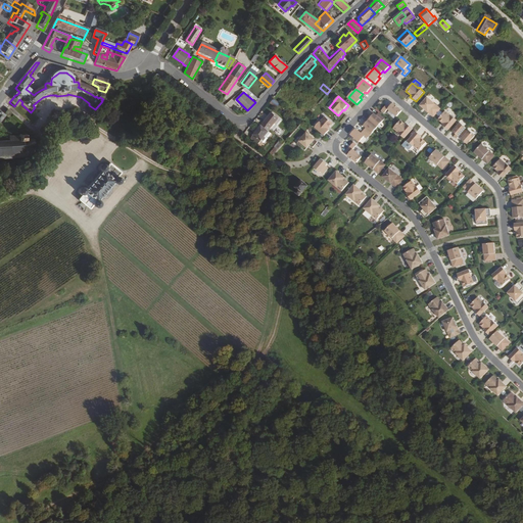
[(439,108),(426,97),(419,105),(432,116),(439,108)]
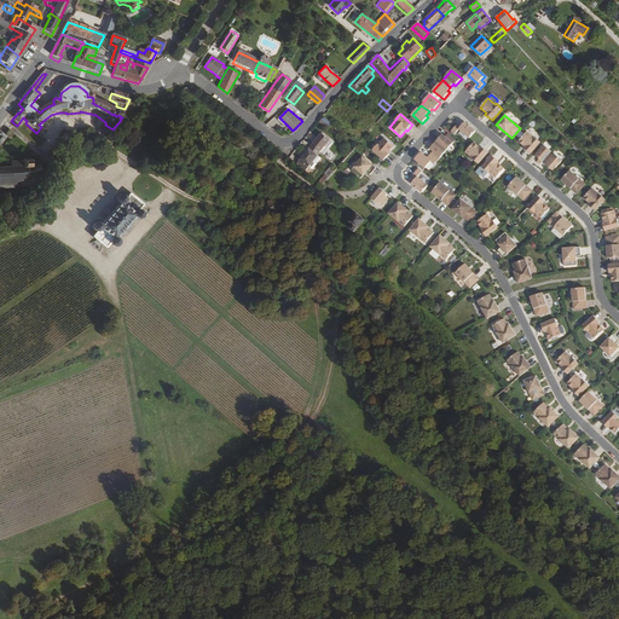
[(470,138),(476,132),(466,122),(461,128),(457,125),(455,128),(452,131),(456,134),(458,132),(460,129),(470,138)]
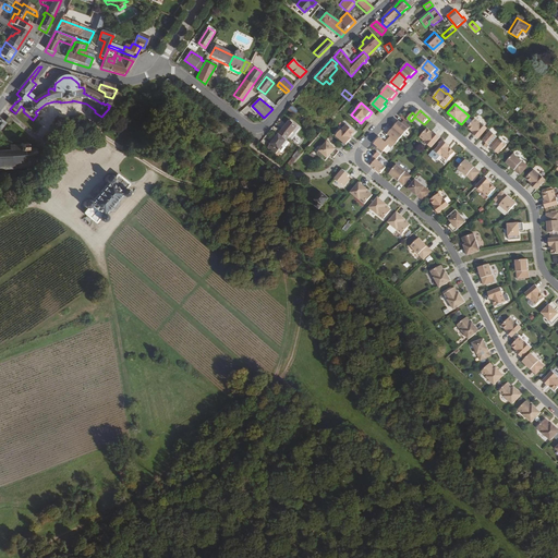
[(487,129),(482,123),(482,124),(475,119),(468,128),(474,133),(473,134),(478,138),(487,129)]
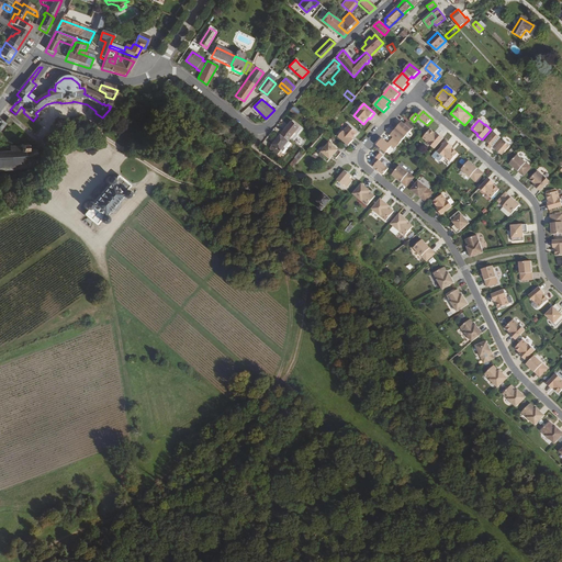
[(300,128),(292,121),(280,135),(288,142),(290,139),(300,128)]
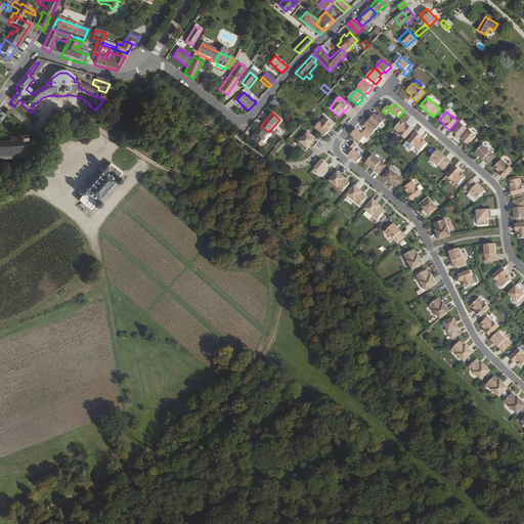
[(377,126),(385,118),(381,114),(378,117),(376,115),(370,121),(377,126)]
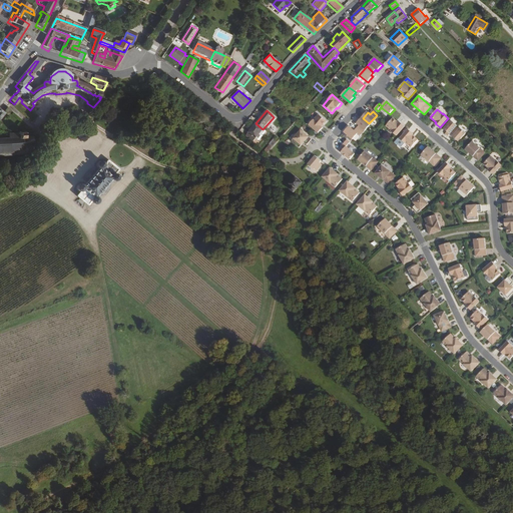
[(322,126),(327,121),(320,114),(315,120),(314,119),(310,124),(319,132),(323,127),(322,126)]
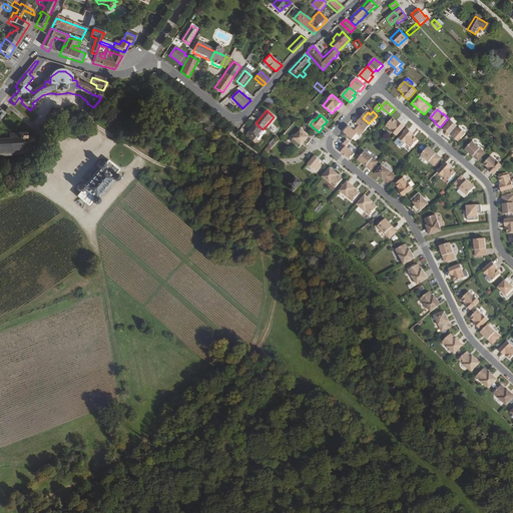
[(369,123),(363,118),(358,123),(360,125),(358,128),(362,132),(369,123)]
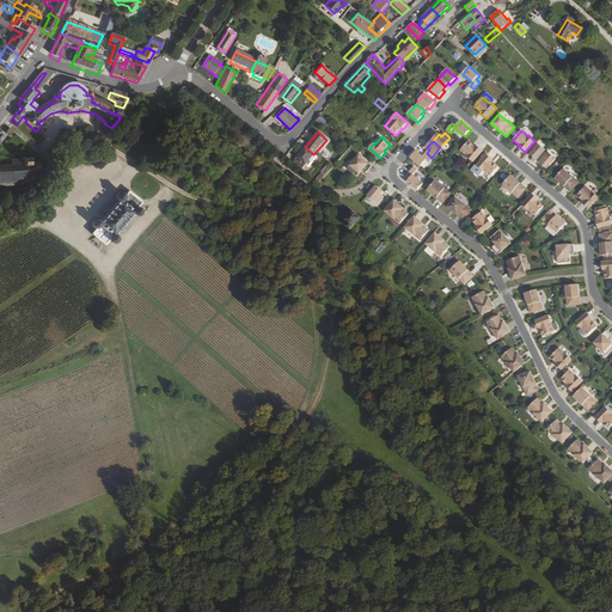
[(476,147),(469,141),(461,151),(467,157),(473,163),(483,152),(477,146),(476,147)]
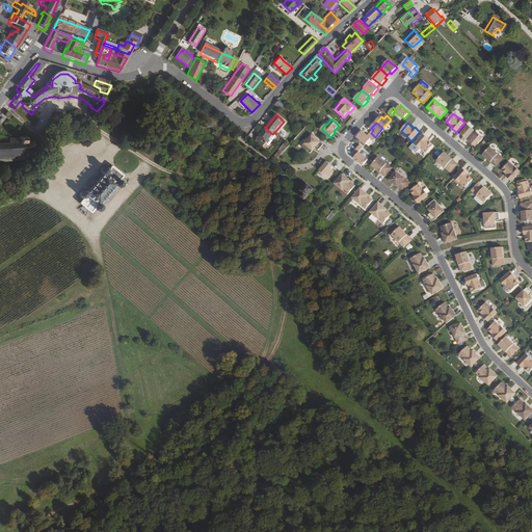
[(468,137),(474,131),(474,130),(468,125),(460,134),(463,136),(461,138),(464,141),(468,137)]
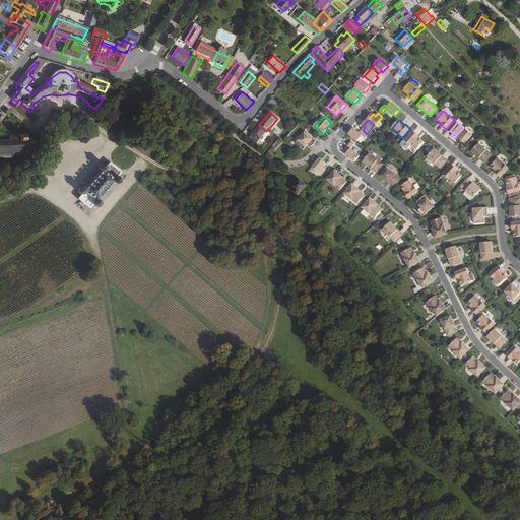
[(257,143),(266,131),(259,125),(249,137),(257,143)]
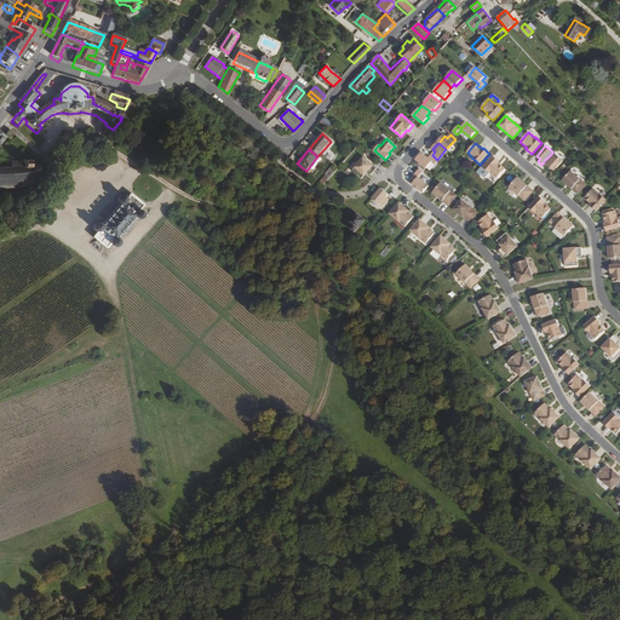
[(437,160),(432,155),(429,159),(423,153),(417,160),(429,170),(437,160)]
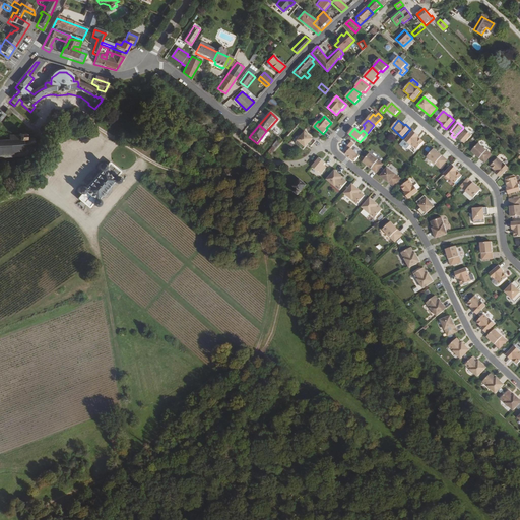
[(465,130),(463,128),(457,134),(460,136),(458,138),(464,143),(472,135),(466,130),(465,130)]
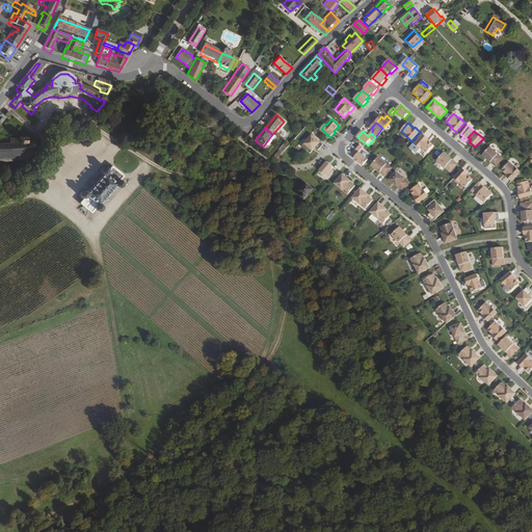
[(293,133),(286,141),(290,143),(297,135),(293,133)]
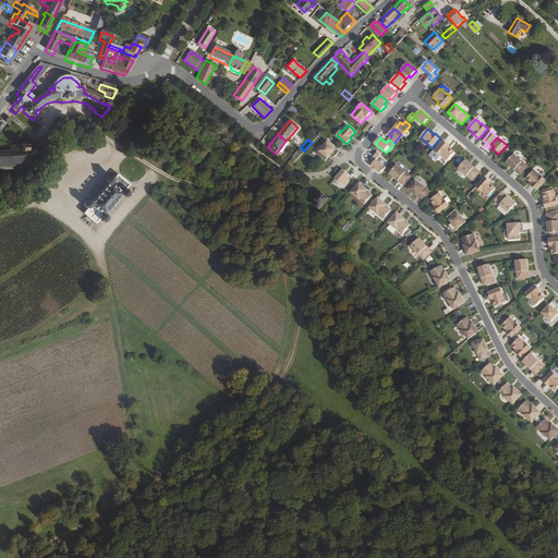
[(335,158),(339,152),(337,149),(328,142),(317,154),(326,161),(331,155),(335,158)]
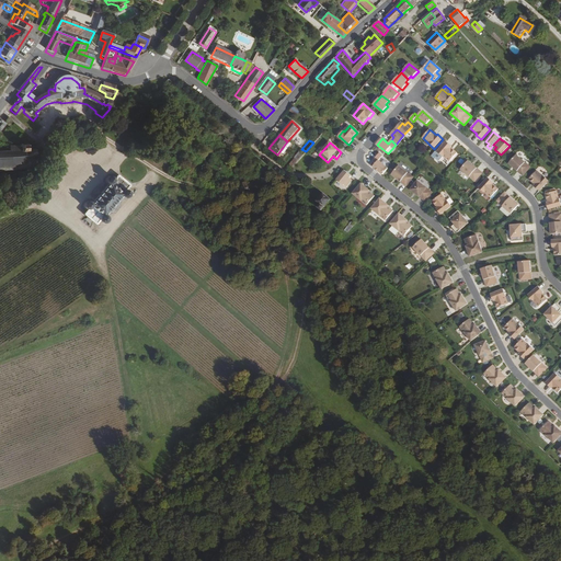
[(451,147),(446,142),(437,151),(444,157),(444,156),(450,161),(458,152),(451,147)]
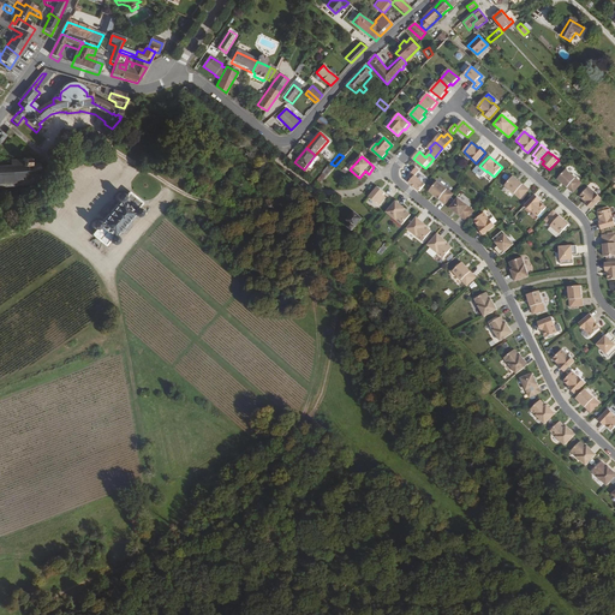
[(9,162),(10,168),(0,169),(0,190),(0,192),(3,191),(3,190),(7,190),(7,192),(11,191),(10,190),(18,189),(18,191),(21,191),(21,189),(33,189),(33,185),(39,185),(37,167),(28,167),(27,165),(29,165),(29,162),(27,162),(27,160),(25,161),(25,162),(23,162),(23,160),(22,160),(22,163),(11,163),(10,161),(9,162)]
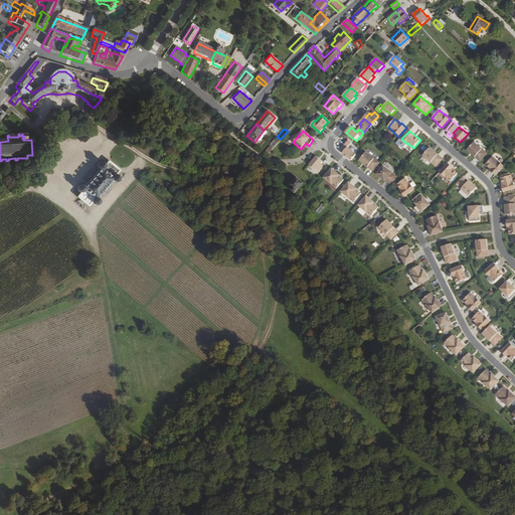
[(344,152),(352,159),(357,154),(349,146),(352,142),(349,140),(345,145),(348,147),(344,152)]
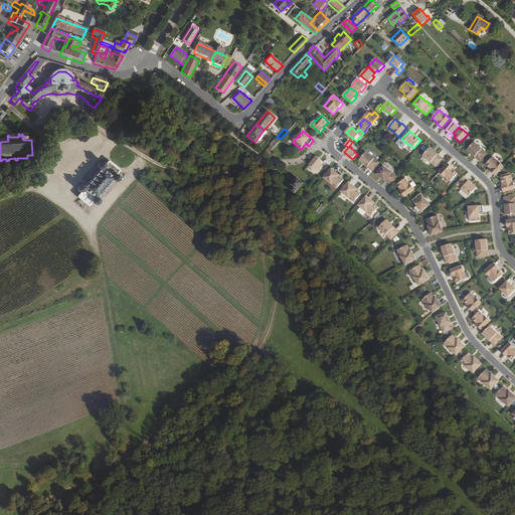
[(466,151),(479,162),(486,154),(473,142),(466,151)]
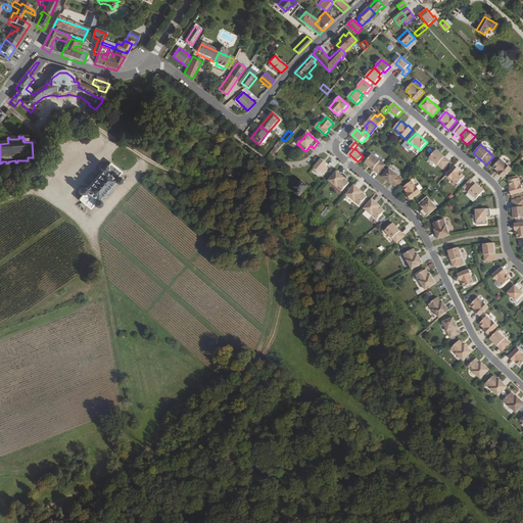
[(430,157),(443,170),(450,160),(437,149),(430,157)]
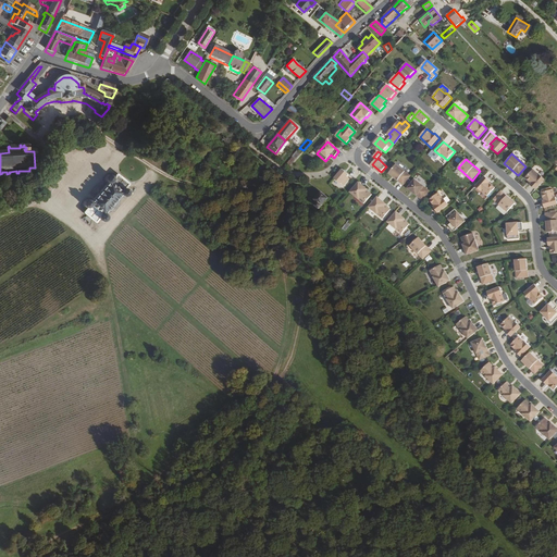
[(412,175),(397,164),(391,173),(405,185),(412,175)]
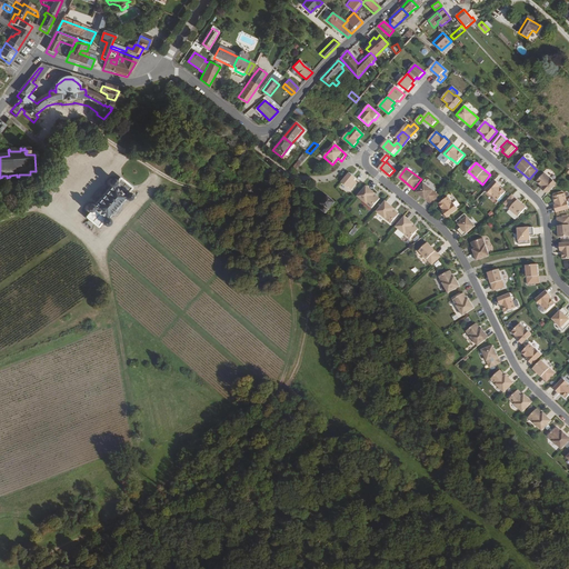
[(357,179),(350,173),(342,182),(349,188),(350,187),(353,190),(358,183),(355,181),(357,179)]
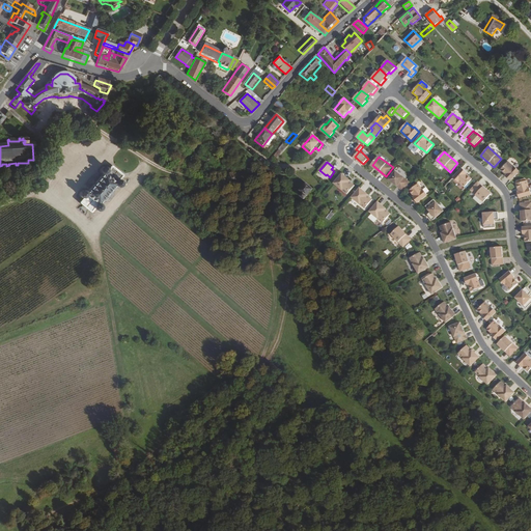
[(509,182),(519,172),(512,168),(507,163),(500,170),(505,175),(504,176),(509,182)]
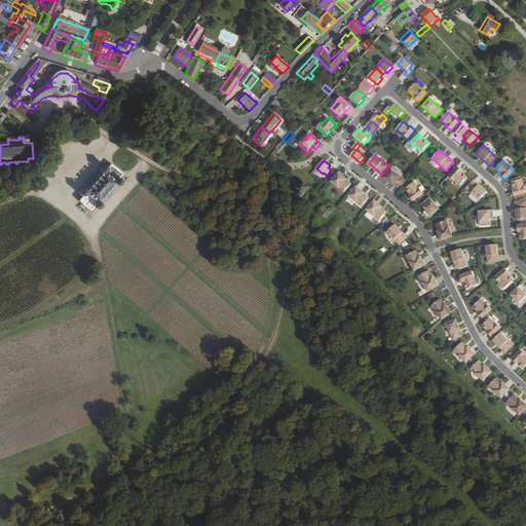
[(100,175),(101,176),(84,193),(83,192),(81,192),(79,192),(77,193),(77,195),(77,197),(79,198),(81,199),(77,202),(90,214),(94,210),(95,211),(97,212),(99,212),(100,211),(101,209),(101,207),(100,205),(98,204),(114,185),(115,187),(117,188),(119,187),(121,185),(121,183),(120,181),(118,180),(121,177),(108,166),(105,170),(104,168),(103,167),(101,168),(100,170),(98,171),(99,173),(100,175)]
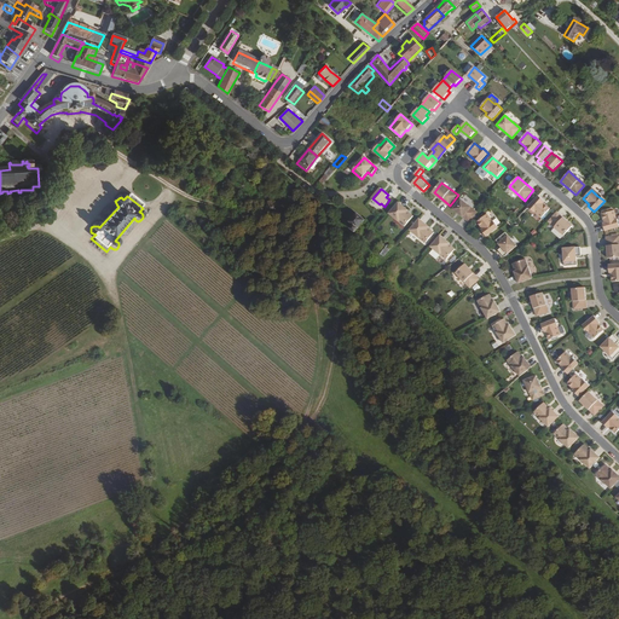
[(545,202),(539,197),(531,206),(530,208),(536,213),(537,212),(543,218),(551,209),(545,203),(545,202)]
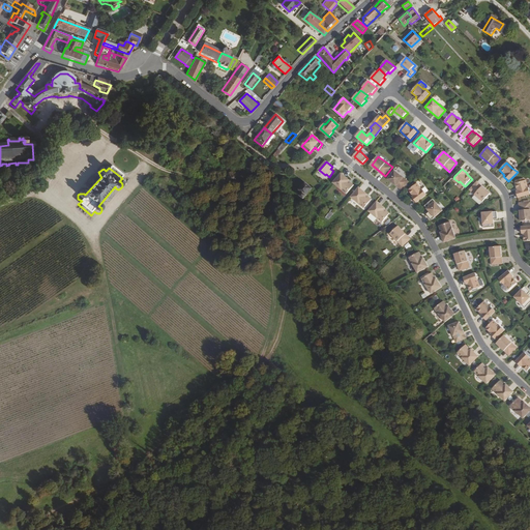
[(409,182),(394,171),(388,179),(402,190),(409,182)]
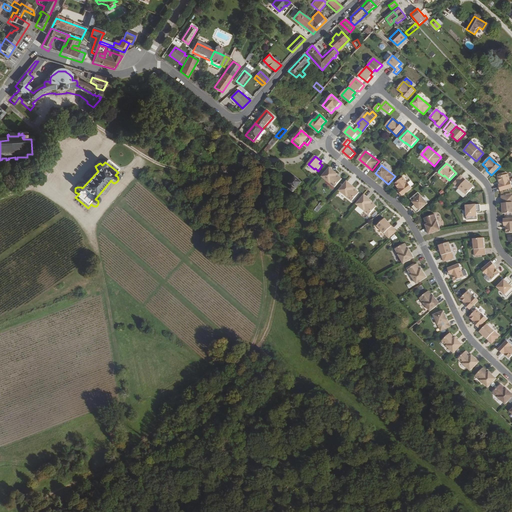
[(338,174),(331,167),(323,176),(336,187),(343,179),(338,174)]
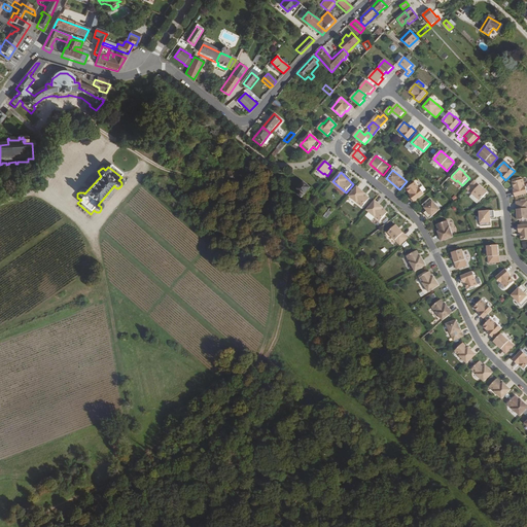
[(516,197),(526,192),(525,186),(523,179),(513,182),(515,189),(514,190),(516,197)]
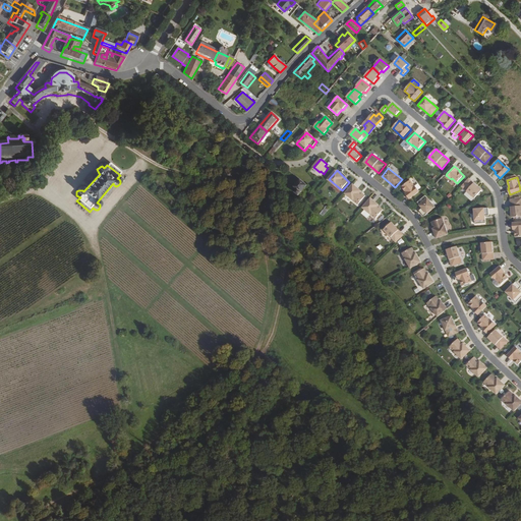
[(461,186),(474,198),(482,190),(469,178),(461,186)]
